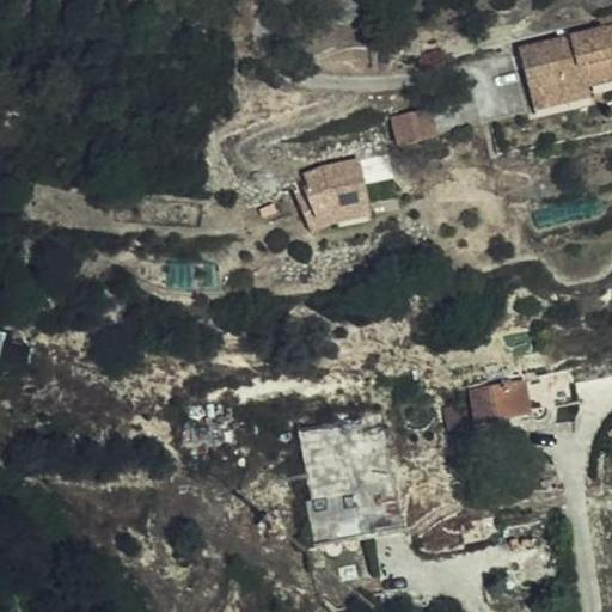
[(550,43),(519,50),(531,101),(586,87),(611,80),(611,17),(593,22),(595,32),(574,37),(573,34),(550,40),(550,43)]
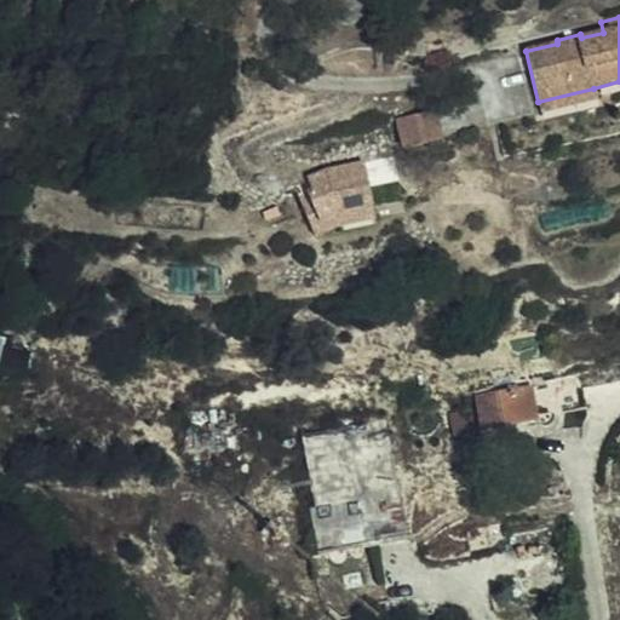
[(593,89),(538,102),(540,113),(597,99),(593,89)]
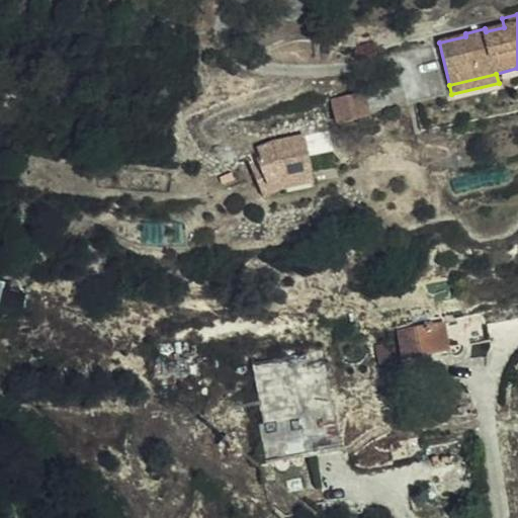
[(361,91),(346,94),(351,118),(366,115),(361,91)]
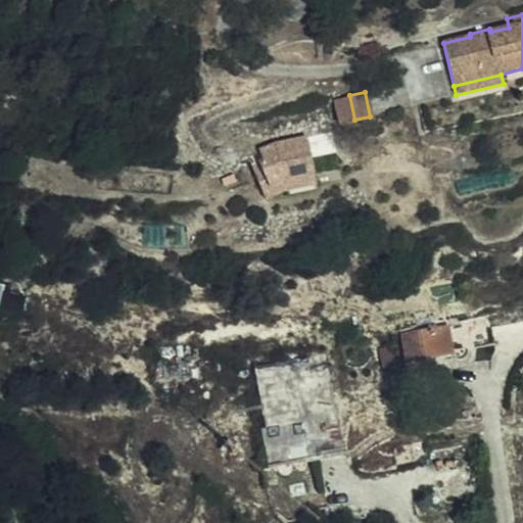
[(349,95),(335,98),(340,123),(354,120),(349,95)]
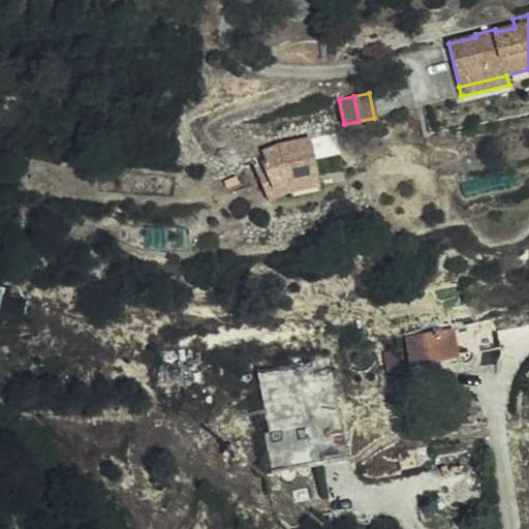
[(311,133),(278,138),(279,150),(253,159),(262,184),(284,177),(317,170),(311,133)]
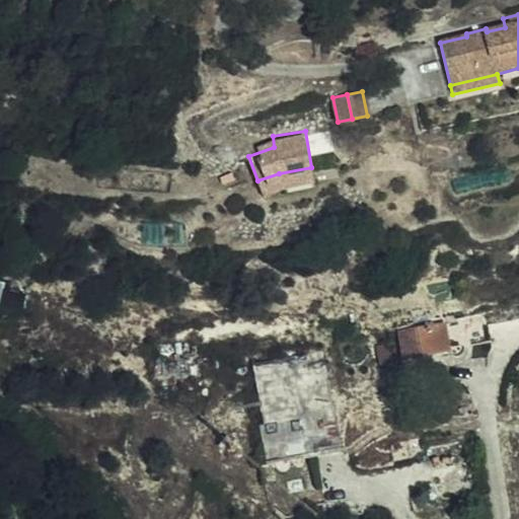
[(257,180),(261,190),(281,181),(312,176),(311,167),(279,173),(257,180)]
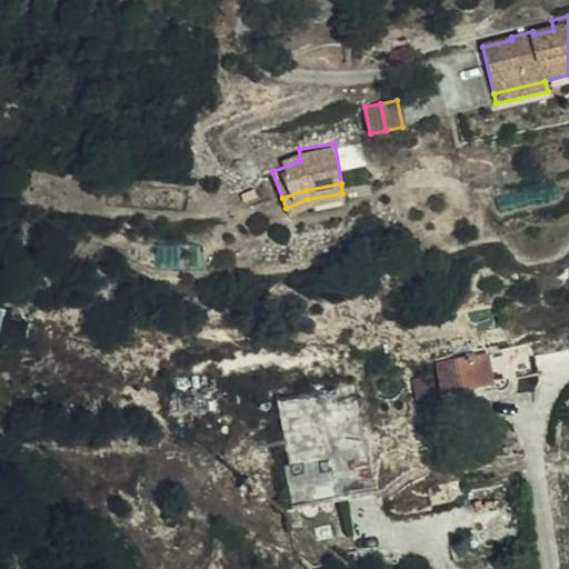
[(568,363),(568,336),(533,343),(538,370),(568,363)]
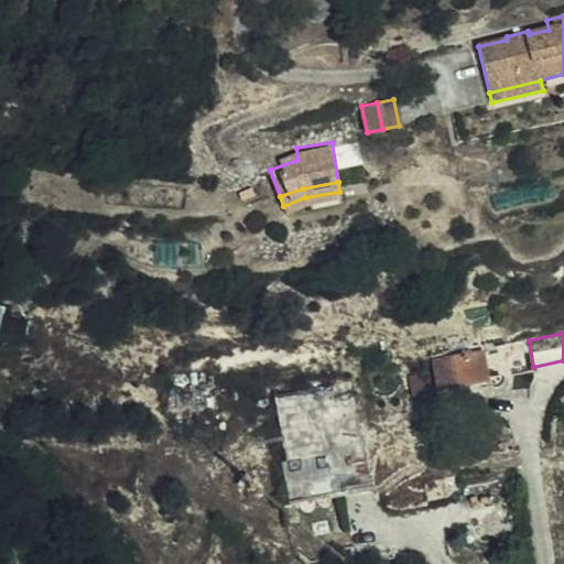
[(442,384),(486,376),(480,348),(436,356),(442,384)]
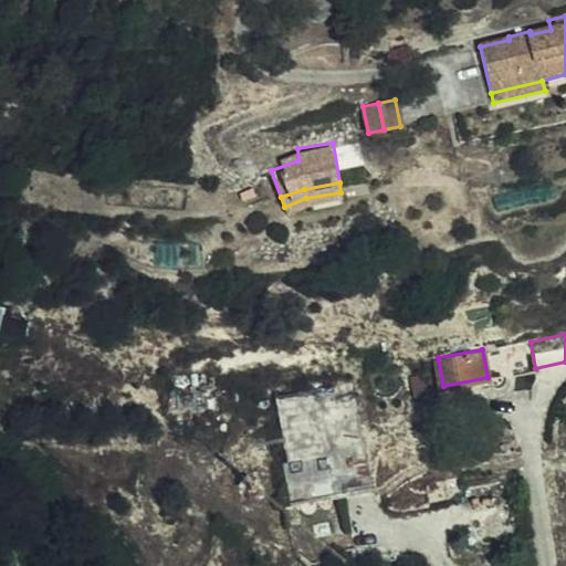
[(437,374),(412,377),(415,396),(439,392),(437,374)]
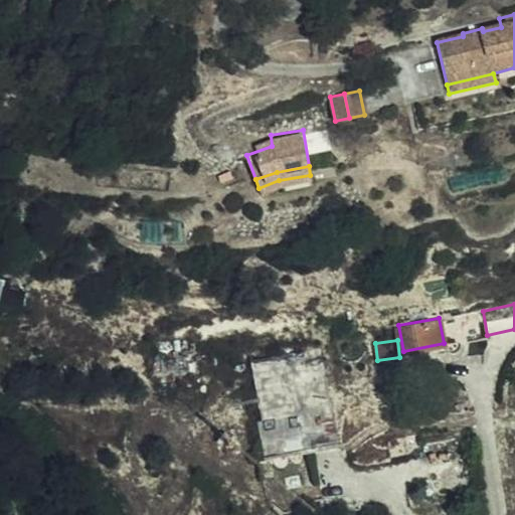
[(254,362),(266,454),(336,445),(325,353),(254,362)]
